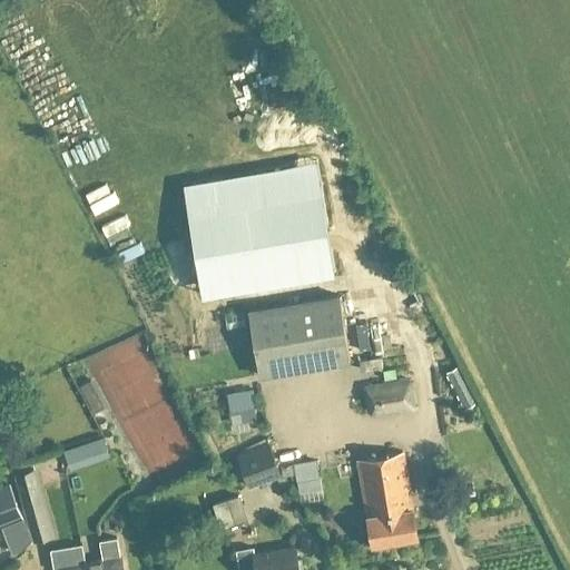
[(317,164),(185,186),(203,297),(336,275),(317,164)]
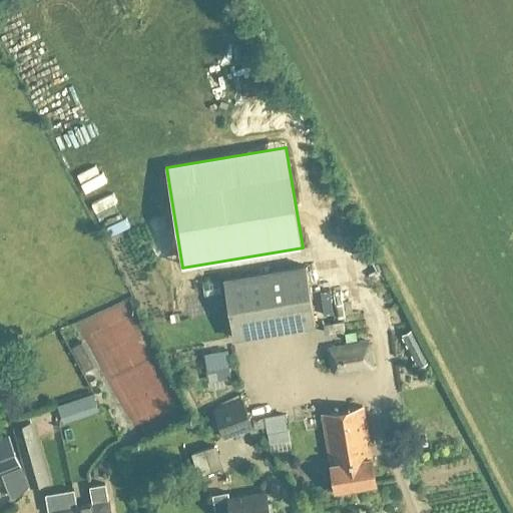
[(316,327),(306,268),(224,281),(234,340),(316,327)]
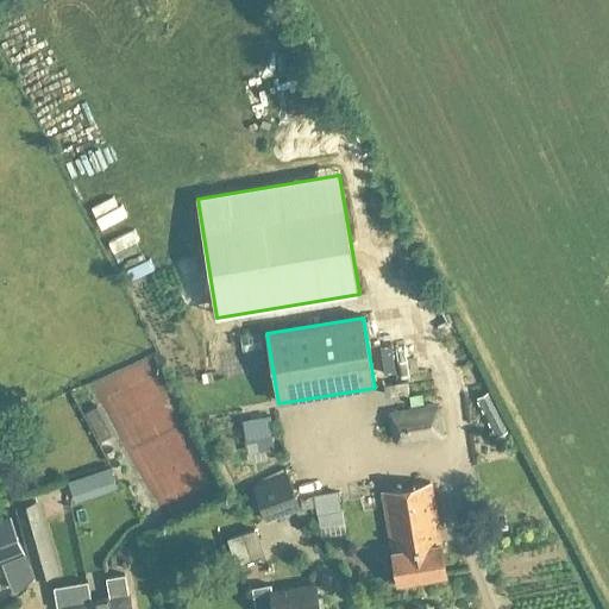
[(406,382),(385,385),(387,395),(408,391),(406,382)]
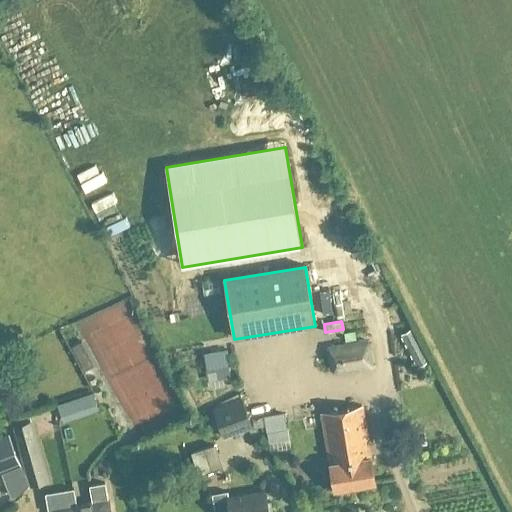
[(97,365),(84,341),(71,348),(83,372),(97,365)]
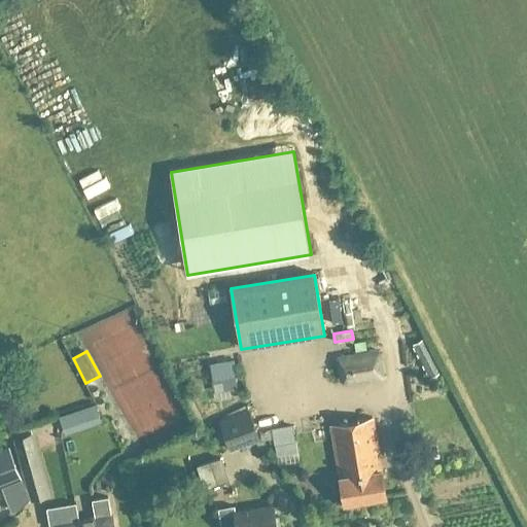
[(378,356),(339,361),(337,364),(341,384),(369,380),(370,384),(385,381),(382,359),(378,356)]
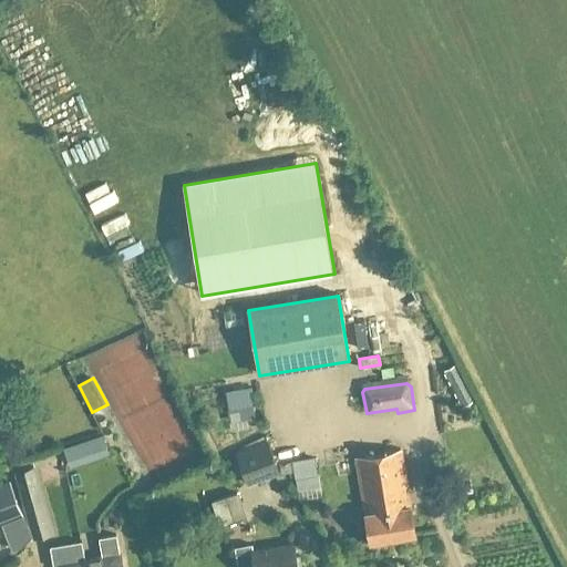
[(250,389),(227,393),(229,408),(254,403),(250,389)]
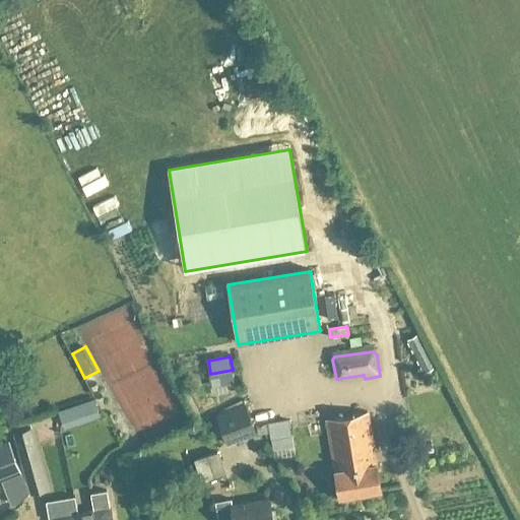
[(226,447),(258,435),(246,404),(216,415),(226,447)]
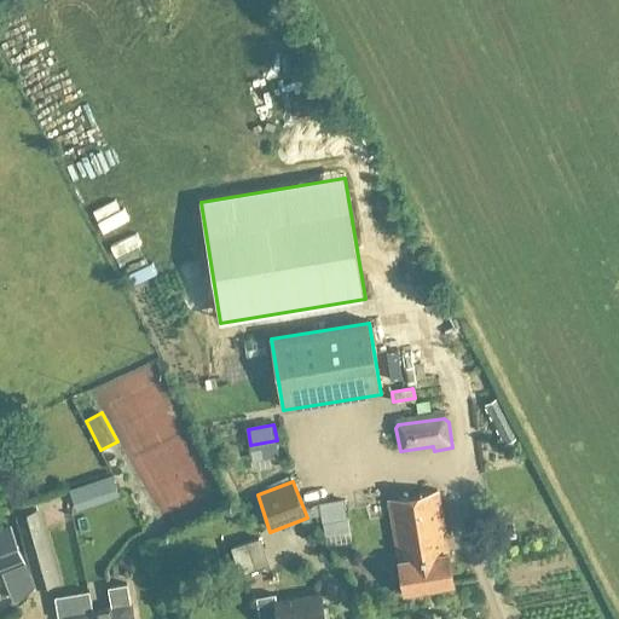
[(449,553),(446,553),(437,491),(388,499),(399,561),(404,593),(455,584),(449,553)]
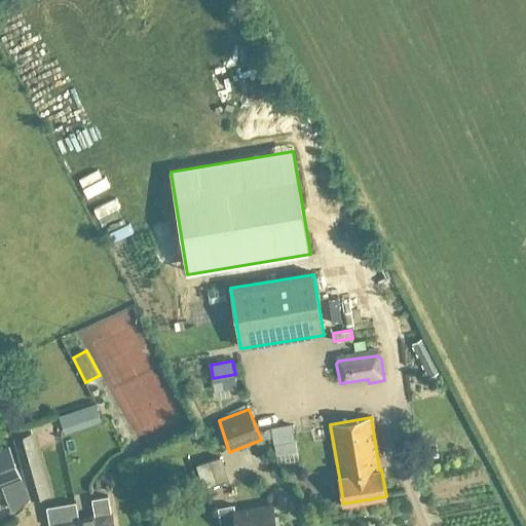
[(293,426),(270,430),(273,444),(295,440),(293,426)]
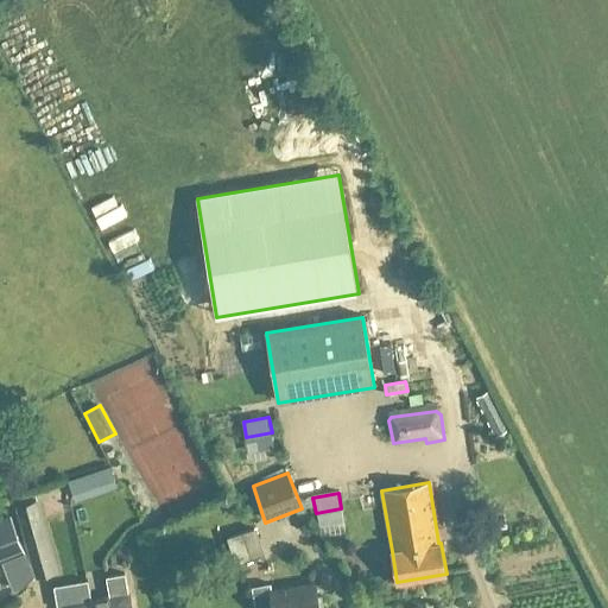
[(37,501),(14,507),(35,581),(57,574),(37,501)]
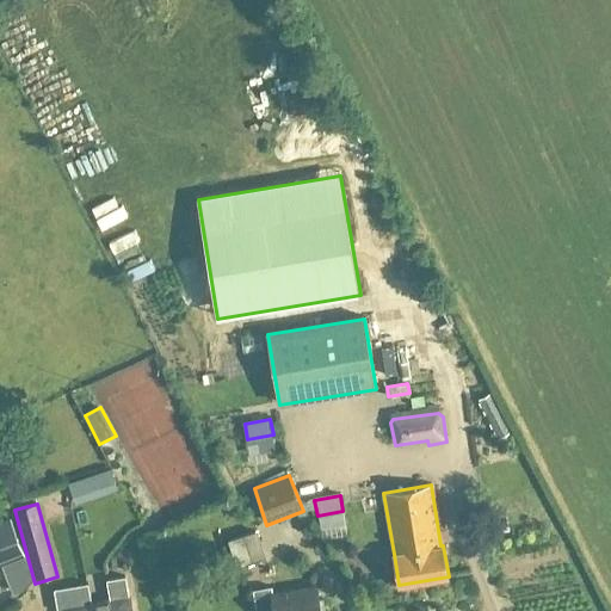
[(0,563),(24,555),(11,520),(0,524),(0,563)]
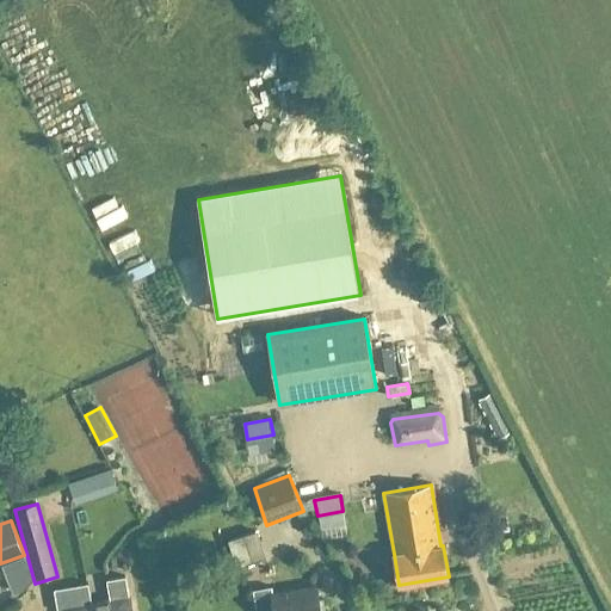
[(228,539),(236,568),(252,563),(242,535),(228,539)]
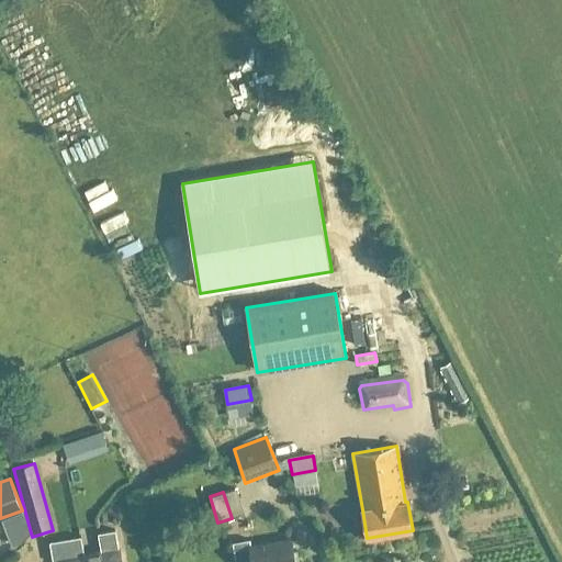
[(24,513),(1,521),(11,547),(22,543),(31,534),(24,513)]
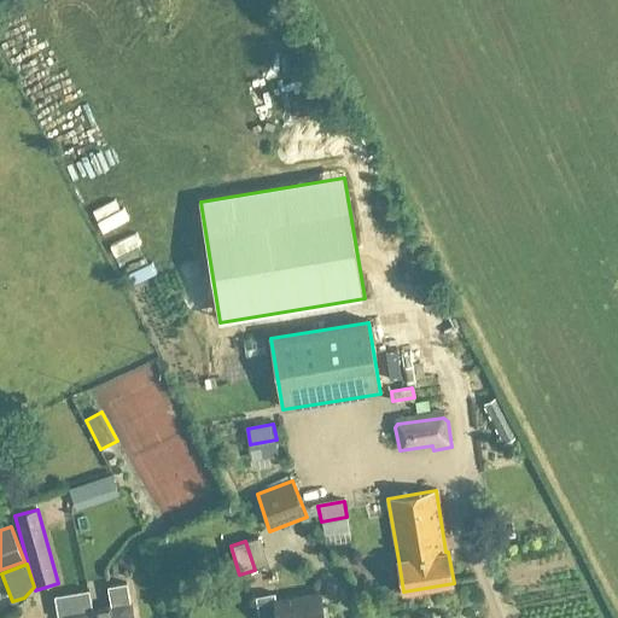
[(112,608),(94,612),(89,590),(56,596),(59,617),(134,617),(128,584),(109,588),(112,608)]
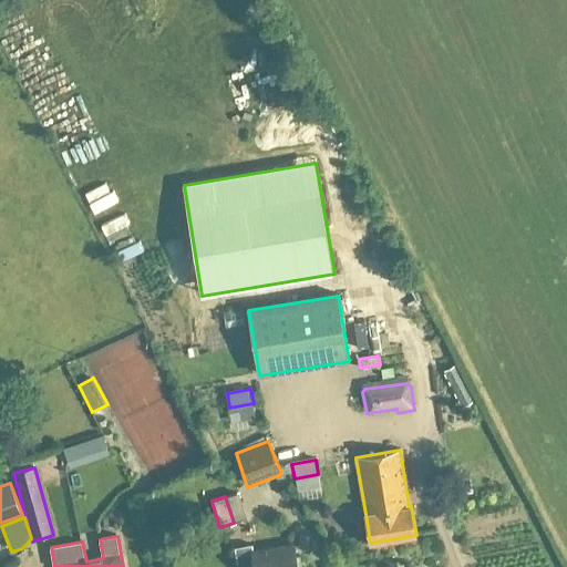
[(298,566),(295,545),(253,553),(251,545),(234,548),(237,566),(244,566),(255,565),(254,566),(298,566)]
